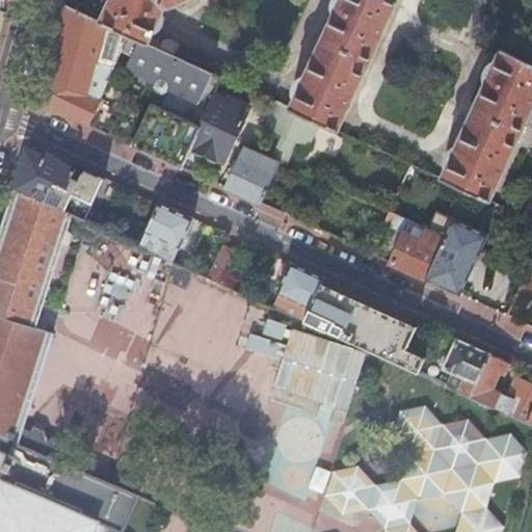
[(68,0),(67,5),(130,34),(148,43),(155,28),(158,29),(160,27),(162,24),(164,21),(165,18),(165,15),(165,12),(163,11),(166,4),(171,6),(184,0),(68,0)]
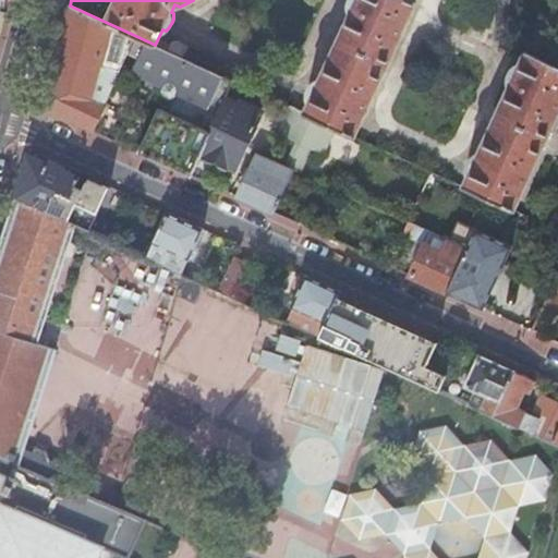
[(310,98),(303,112),(318,120),(337,129),(353,135),(415,0),(349,0),(349,1),(349,4),(349,8),(351,9),(318,80),(316,80),(314,81),(312,84),(310,87),(308,91),(307,94),(307,96),(310,98)]
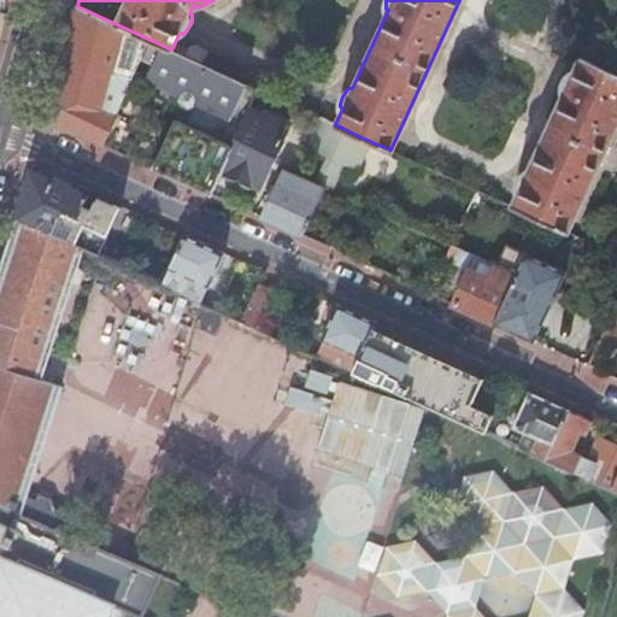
[(142,60),(151,40),(77,6),(65,51),(46,118),(84,135),(103,144),(128,90),(142,60)]
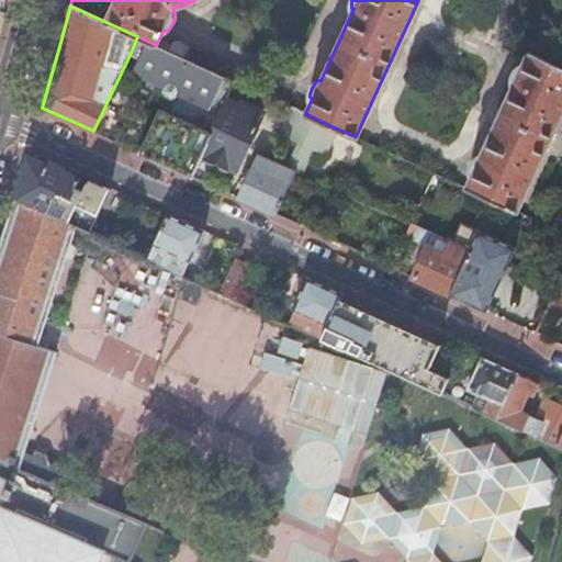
[(169,97),(187,59),(156,45),(137,36),(130,55),(139,59),(133,74),(166,89),(164,92),(166,96),(169,97)]
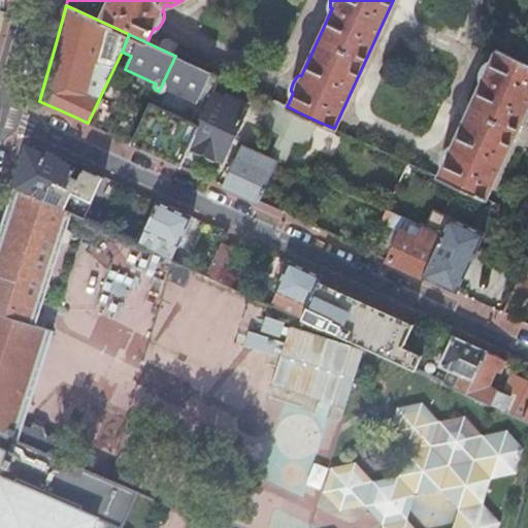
[(221,76),(236,84),(241,72),(180,44),(175,56),(221,76)]
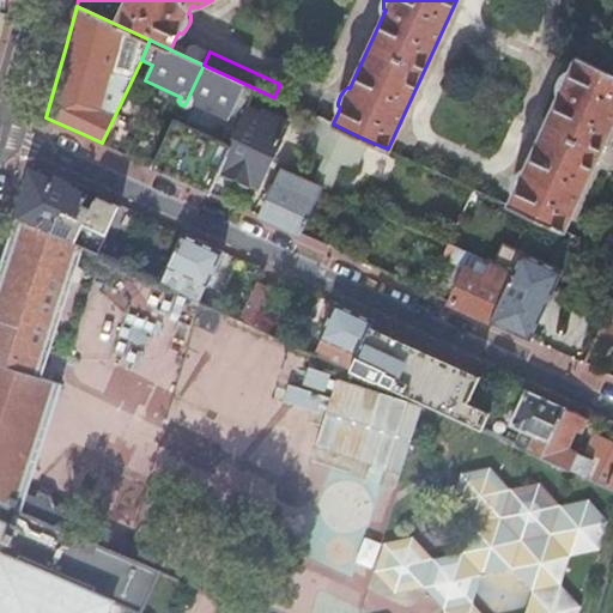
[(509,205),(565,230),(612,122),(612,73),(606,71),(576,56),(569,72),(565,71),(563,73),(560,76),(559,79),(558,83),(557,86),(557,90),(560,92),(525,170),(522,169),(520,171),(517,175),(515,178),(514,182),(513,186),(513,189),(516,190),(509,205)]
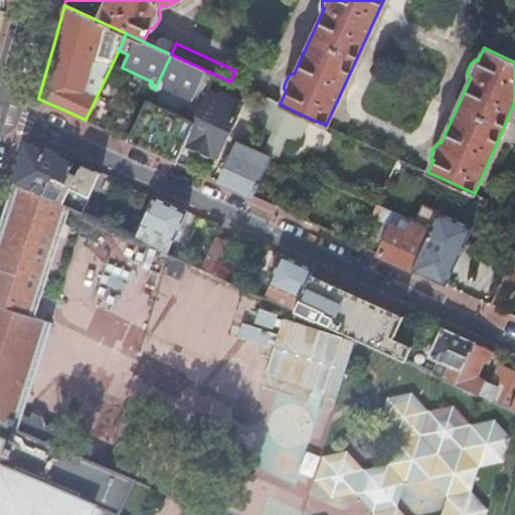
[(166,157),(175,161),(184,141),(215,74),(171,54),(155,89),(131,141),(166,157)]
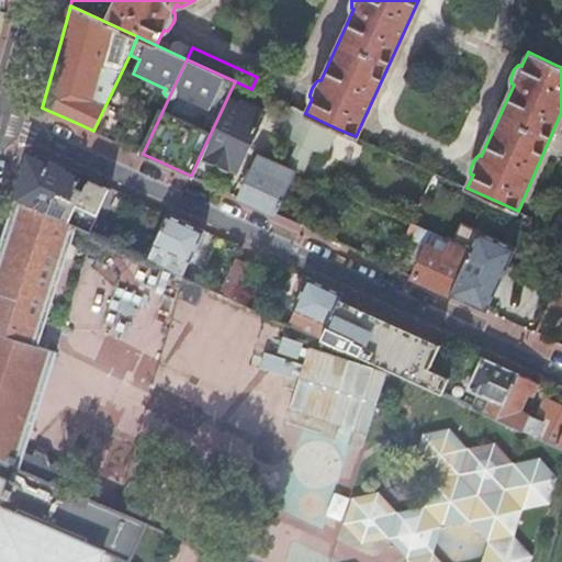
[(251,89),(235,81),(201,154),(236,170),(249,144),(262,113),(260,112),(268,97),(251,89)]
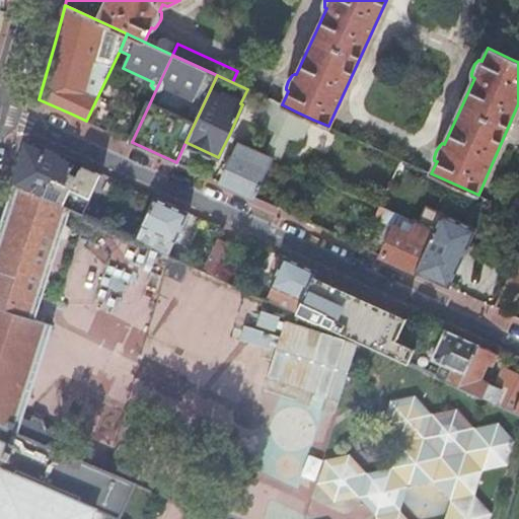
[(107,76),(86,121),(96,126),(106,130),(128,86),(107,76)]
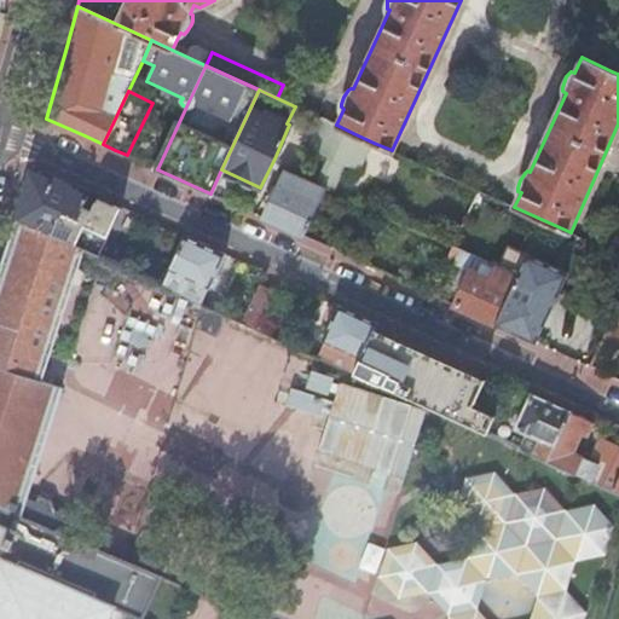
[(336,125),(324,120),(311,149),(330,158),(347,166),(360,172),(374,143),(353,133),(336,125)]
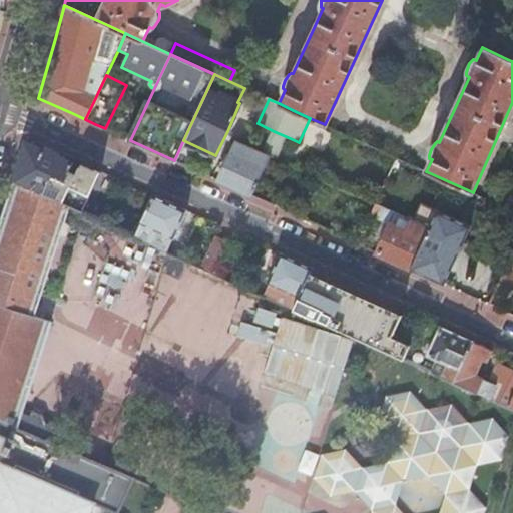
[(274,131),(264,152),(271,155),(278,159),(288,137),(274,131)]
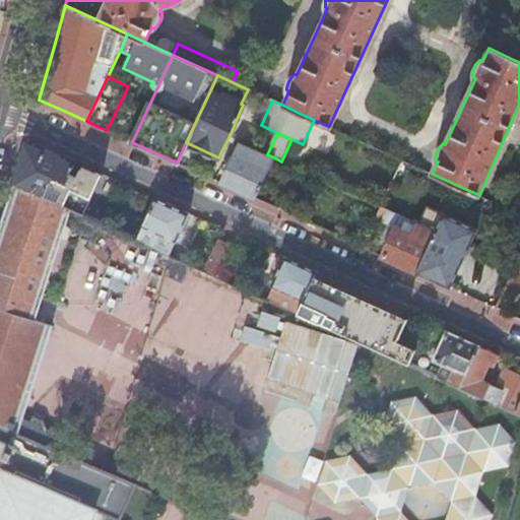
[(255,198),(274,157),(267,154),(241,142),(222,184),(255,198)]
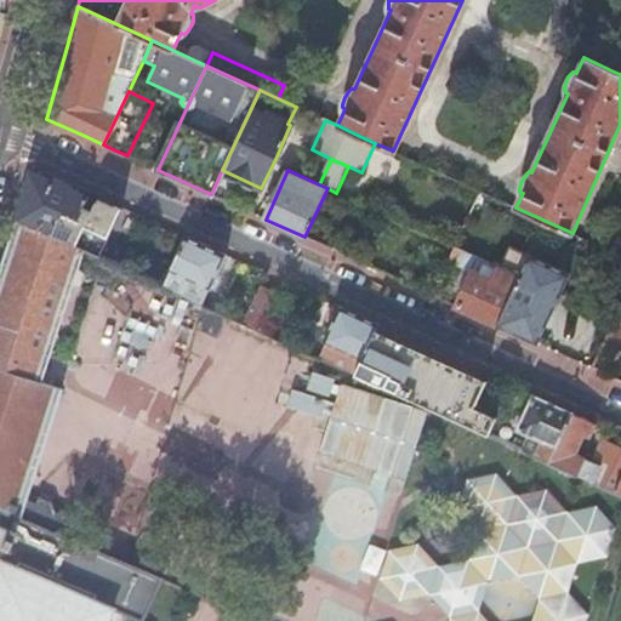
[(124,208),(98,195),(90,216),(85,215),(83,212),(89,198),(32,172),(28,186),(18,221),(50,235),(58,217),(64,220),(64,221),(63,222),(63,223),(63,224),(64,226),(64,227),(64,228),(66,229),(67,231),(68,232),(70,233),(66,243),(81,250),(84,251),(102,260),(124,208)]
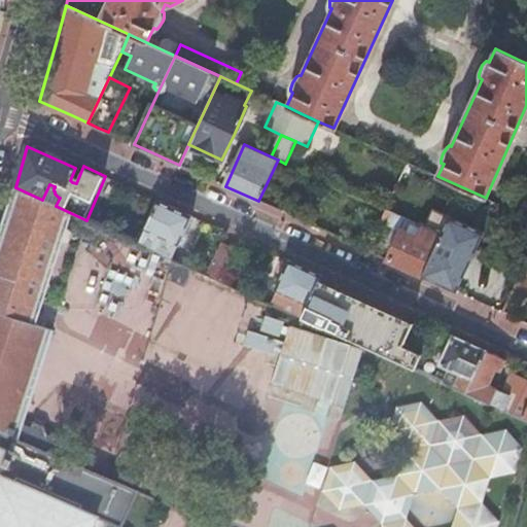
[(42,200),(15,187),(0,234),(0,430),(19,440),(40,449),(73,464),(82,443),(63,435),(61,441),(47,434),(44,427),(33,422),(31,428),(24,424),(54,330),(35,324),(40,309),(71,213),(69,212),(56,206),(42,200)]
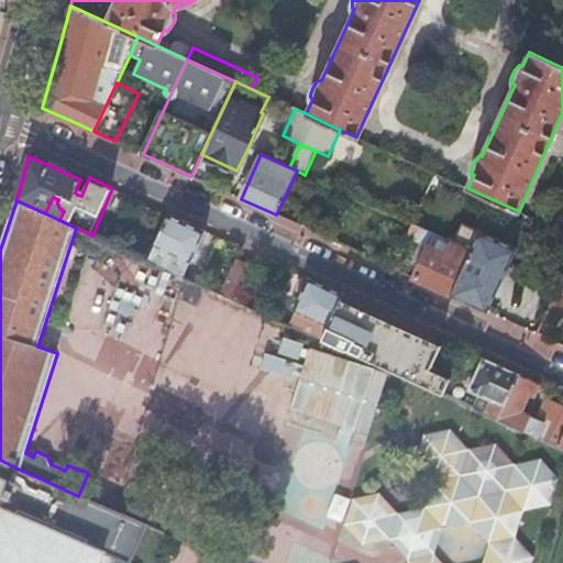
[(165,224),(147,261),(179,275),(184,267),(189,269),(197,252),(207,231),(169,214),(165,224)]
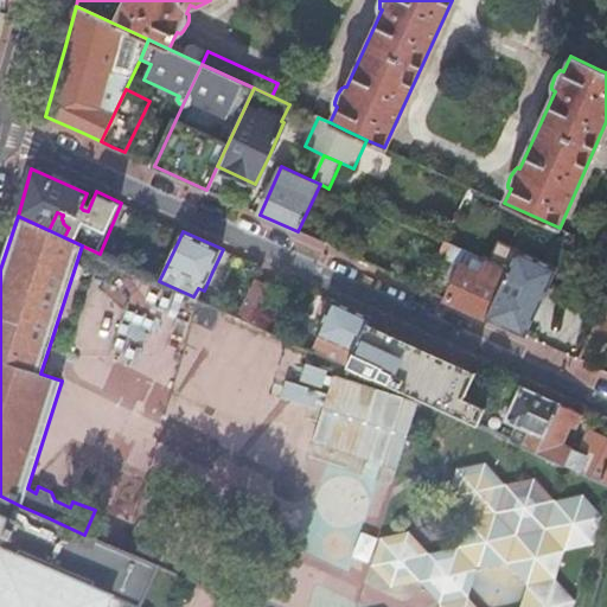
[(528,337),(549,288),(561,262),(519,243),(508,269),(485,318),(528,337)]
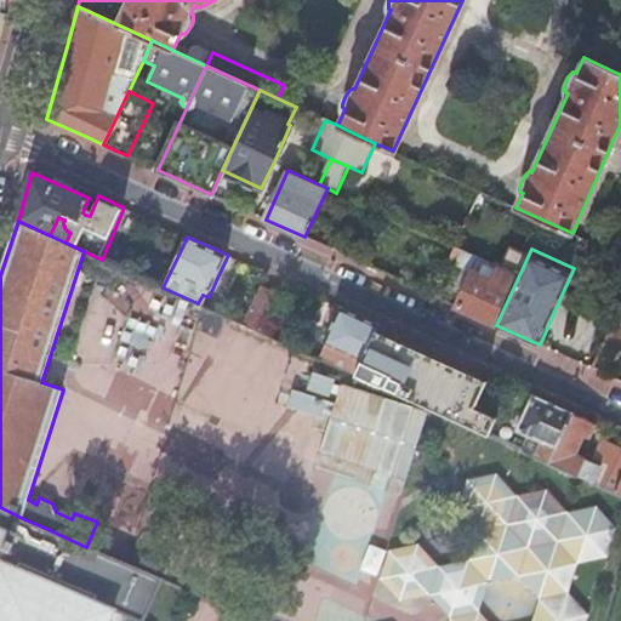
[(456,266),(472,273),(479,257),(463,250),(456,266)]
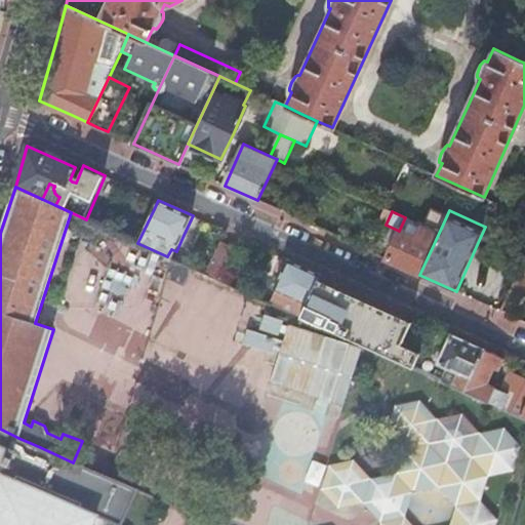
[(405,217),(399,231),(393,244),(386,259),(419,275),(439,233),(415,223),(405,217)]
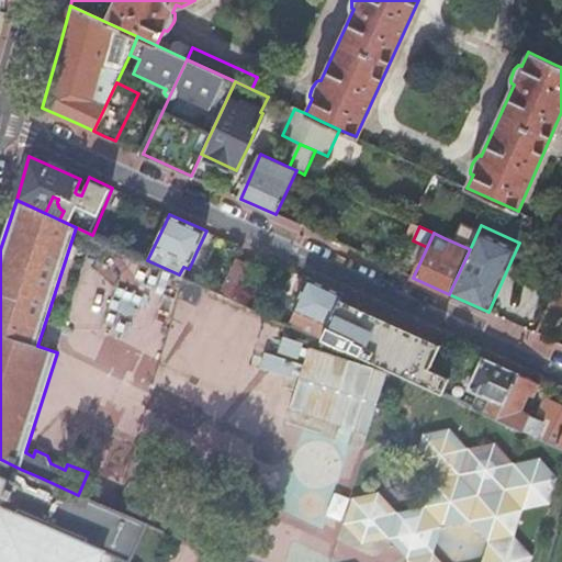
[(238,259),(222,294),(236,301),(253,265),(238,259)]
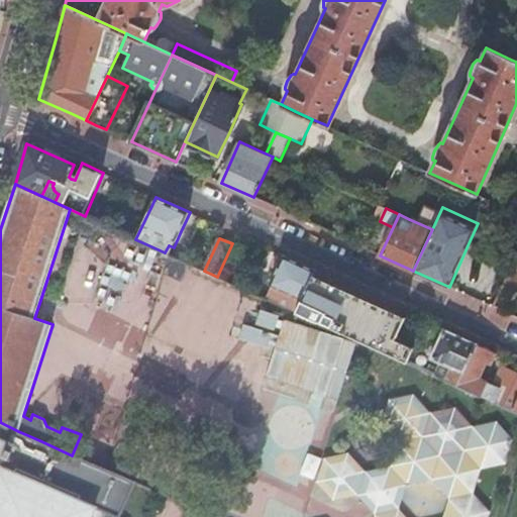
[(166,259),(123,246),(106,306),(118,310),(114,323),(144,332),(166,259)]
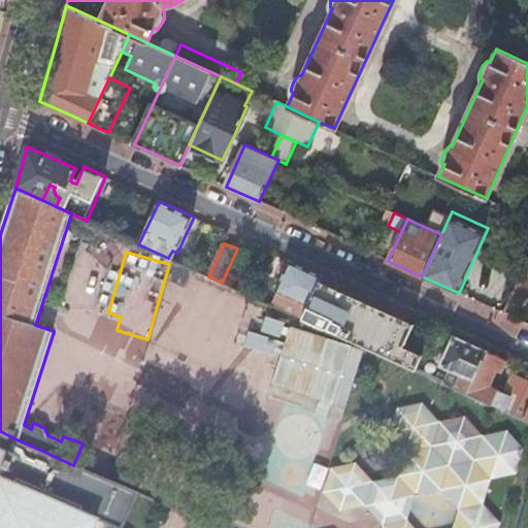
[(278,299),(274,306),(302,319),(320,281),(322,275),(290,261),(282,279),(273,297),(278,299)]
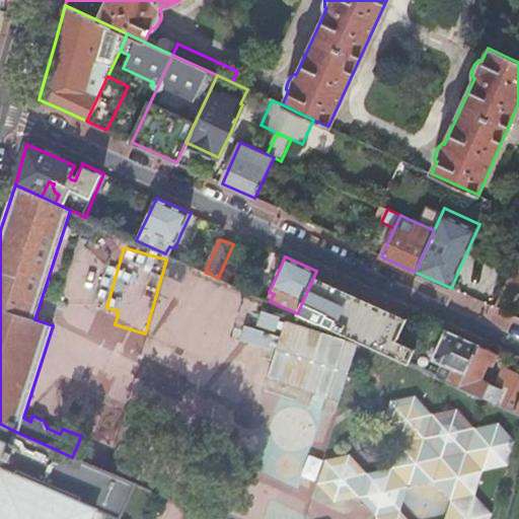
[(518,269),(513,267),(504,287),(518,293),(518,269)]
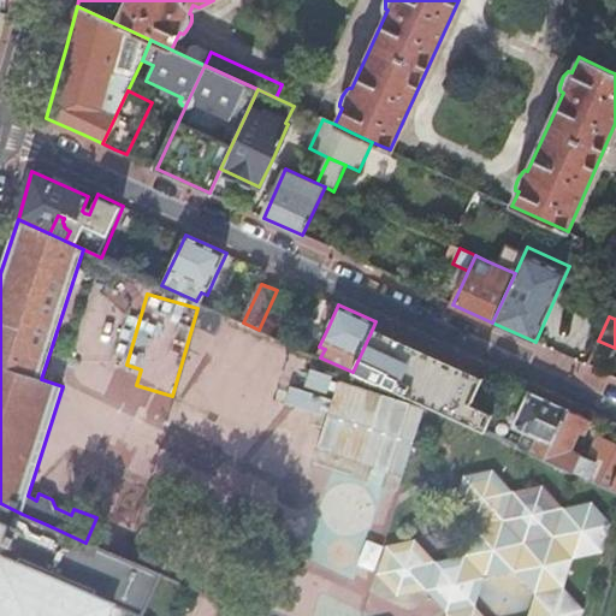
[(373,327),(353,372),(425,404),(485,432),(492,415),(471,404),(484,378),(430,354),(373,327)]
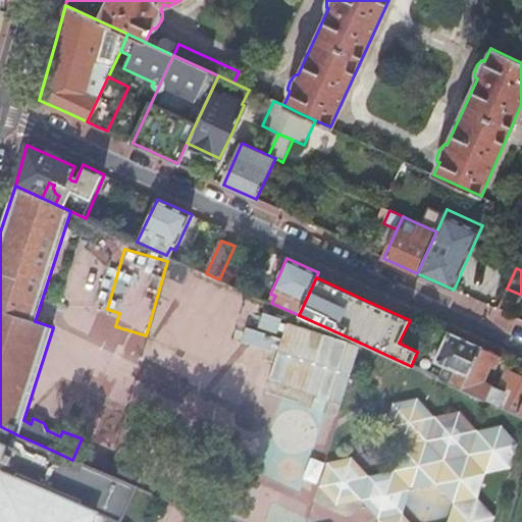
[(341,405),(359,346),(286,322),(285,325),(278,323),(279,319),(261,314),(257,326),(282,334),(281,338),(245,327),(241,342),(270,351),(271,347),(277,349),(267,381),(341,405)]
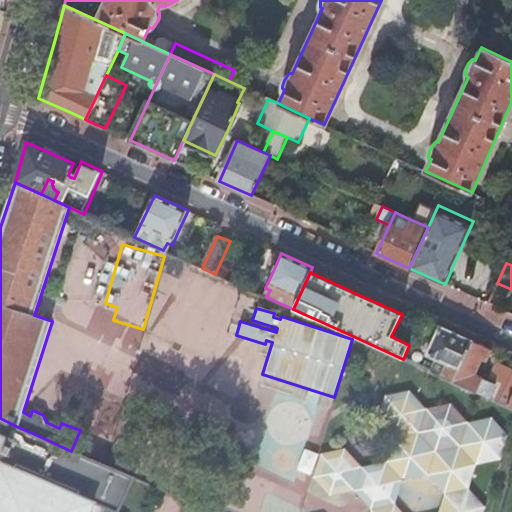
[(446,364),(440,376),(452,381),(471,340),(439,325),(433,339),(426,354),(436,359),(446,364)]
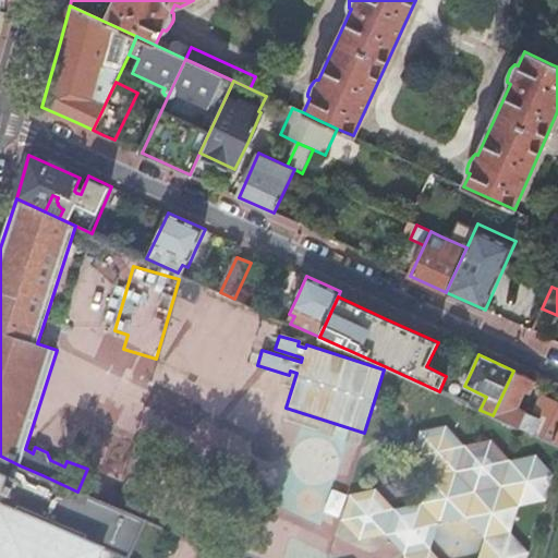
[(157,380),(111,367),(83,465),(97,470),(93,484),(124,494),(157,380)]
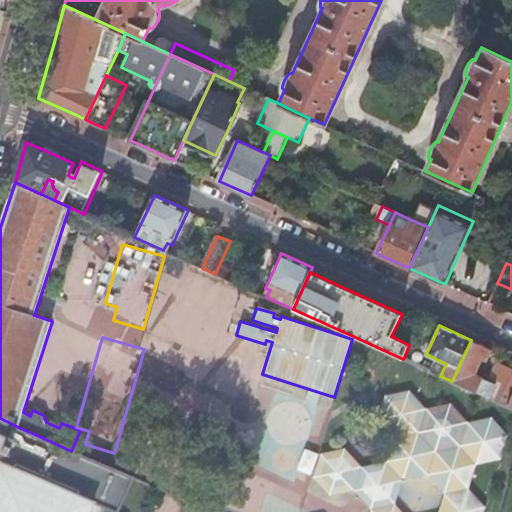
[(452,381),(484,396),(507,406),(511,395),(511,369),(506,368),(495,363),(487,380),(474,374),(482,358),(486,359),(491,349),(471,340),(452,381)]
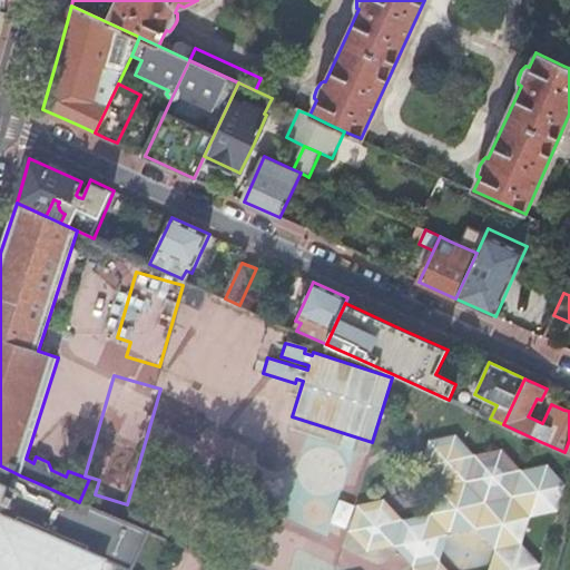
[(485,400),(479,413),(490,419),(497,405),(485,400)]
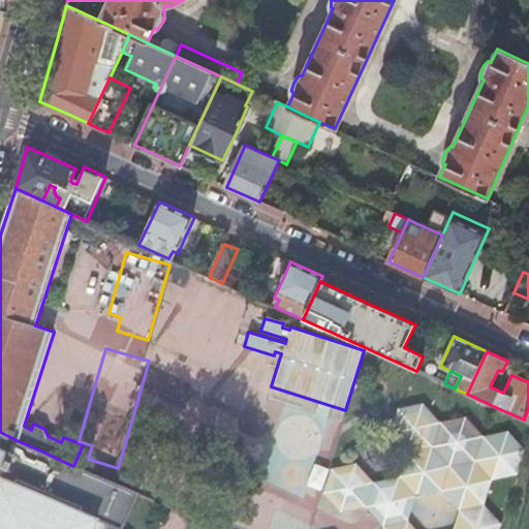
[(497,528),(500,523),(484,505),(484,501),(490,480),(493,476),(516,472),(523,449),(507,432),(484,437),(465,416),(438,422),(422,404),(399,409),(397,414),(392,432),(407,449),(408,454),(401,475),(398,477),(375,483),(372,481),(355,464),(333,469),(325,492),(341,509),(364,504),(368,505),(383,523),(384,527),(383,528),(497,528)]
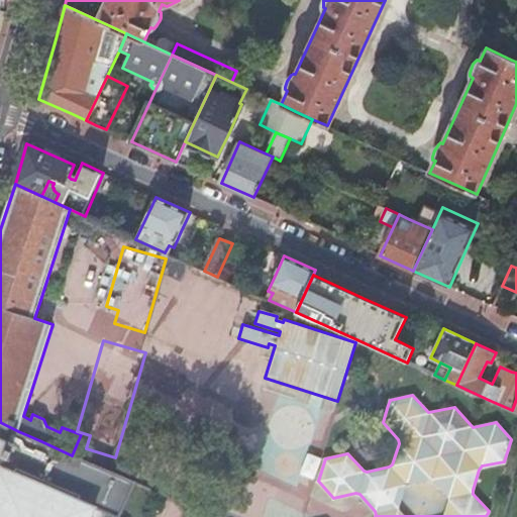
[(0,422),(0,516),(91,516),(95,508),(116,516),(119,516),(133,485),(72,455),(39,440),(18,431),(0,422)]
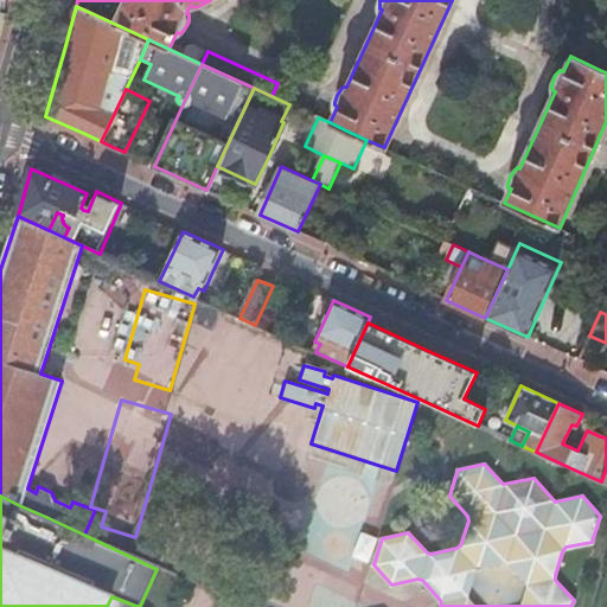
[(248,576),(238,599),(259,606),(286,606),(291,595),(248,576)]
